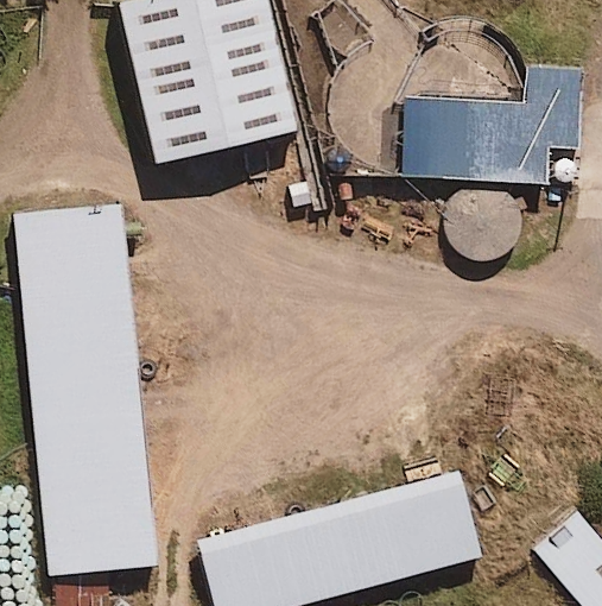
[(131,0),(120,2),(157,163),(297,131),(267,0),(131,0)]
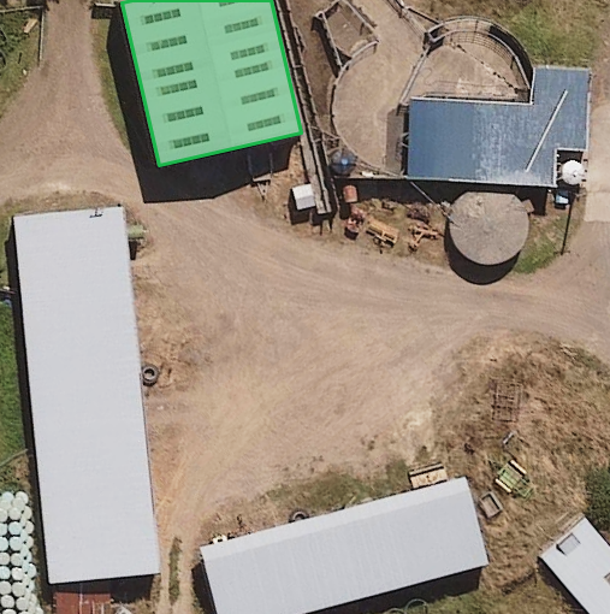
[(556,151),(591,151),(590,66),(538,66),(538,99),(413,99),(413,179),(454,179),(454,187),(556,187),(556,151)]
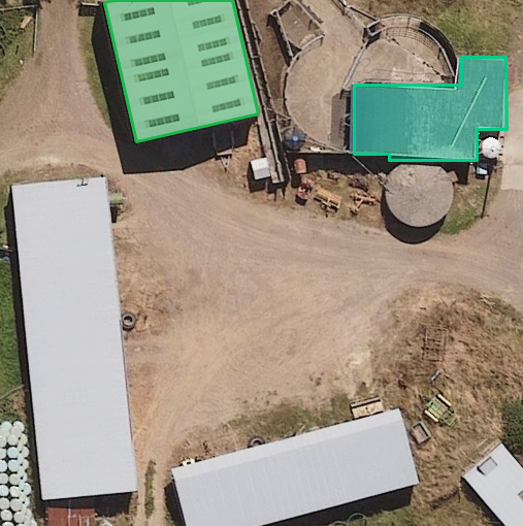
[(397,221),(419,230),(431,229),(447,221),(456,205),(457,193),(451,176),(437,164),(419,161),(398,171),(389,187),(389,204),(397,221)]
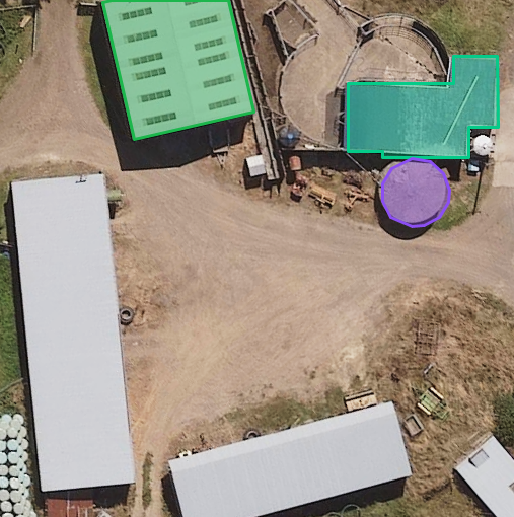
[(135,484),(106,176),(11,185),(39,492),(135,484)]
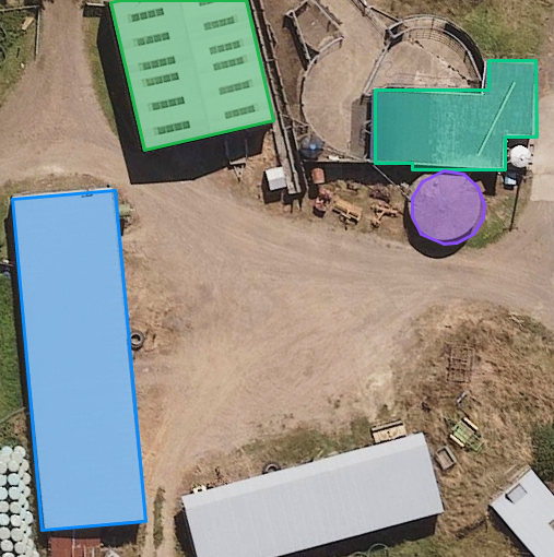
[(277,556),(444,512),(424,436),(184,500),(198,556),(277,556)]
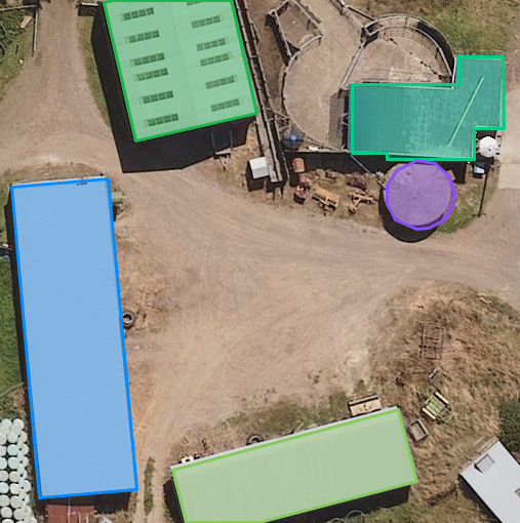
[(519,465),(502,443),(464,475),(503,522),(519,522),(519,465)]
